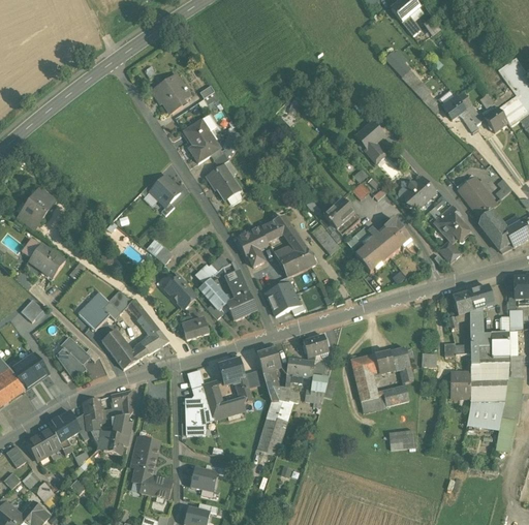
[(400,0),(391,7),(402,22),(409,16),(416,10),(419,7),(419,6),(414,0),(400,0)]
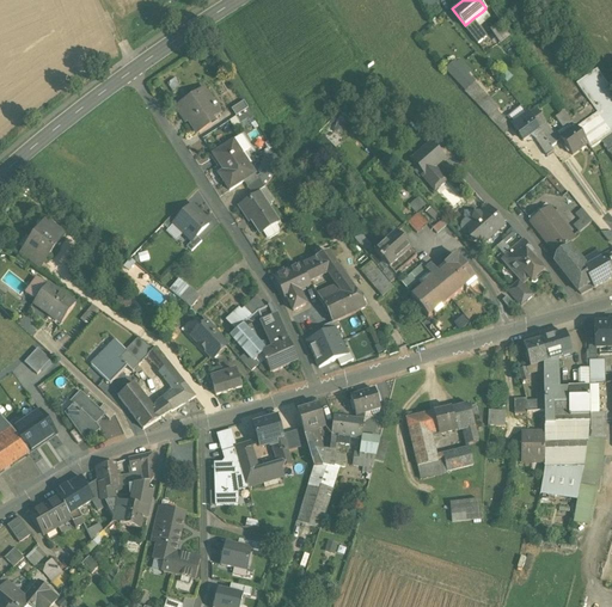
[(485,35),(473,18),(465,25),(478,41),(485,35)]
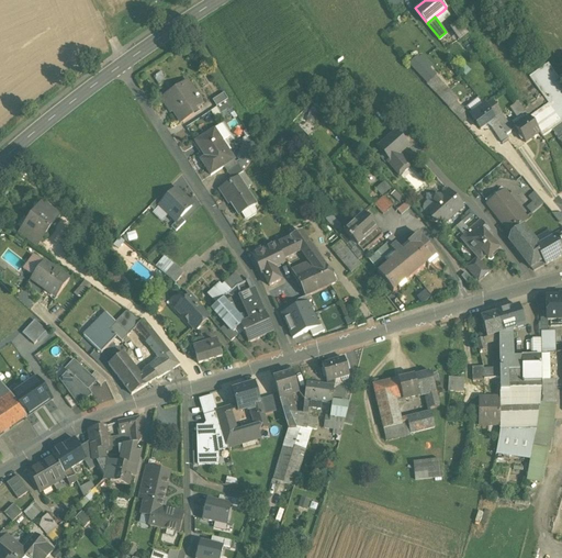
[(460,21),(453,26),(460,35),(468,30),(460,21)]
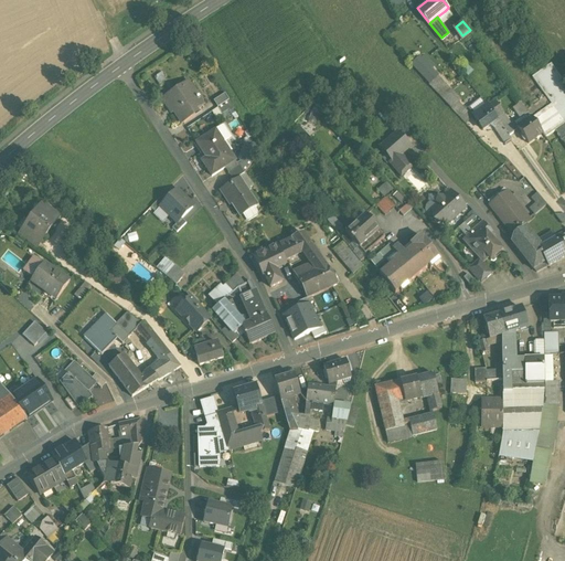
[(419,54),(411,62),(429,82),(438,73),(433,66),(435,63),(425,53),(422,55),(419,54)]
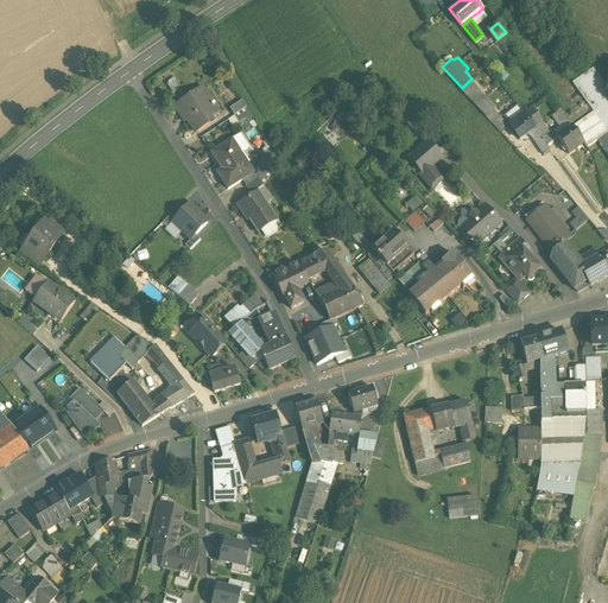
[(593,109),(572,124),(584,140),(587,144),(596,138),(607,128),(607,88),(593,65),(572,80),(593,109)]
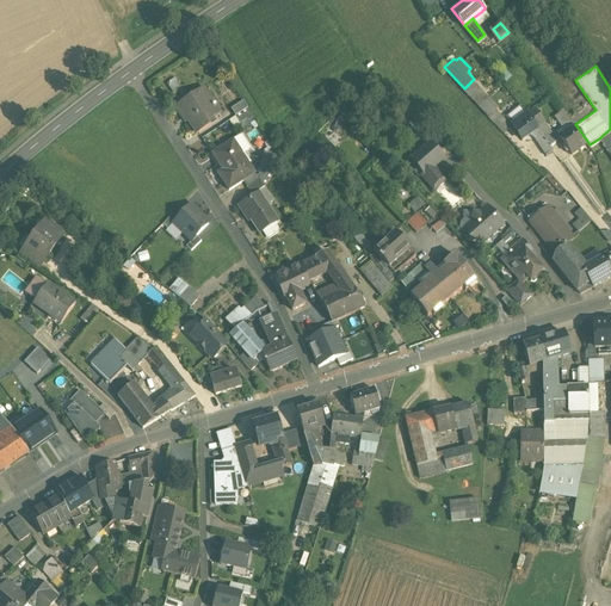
[(209,93),(202,99),(197,91),(176,105),(181,115),(184,112),(196,130),(210,122),(209,119),(221,111),(209,93)]
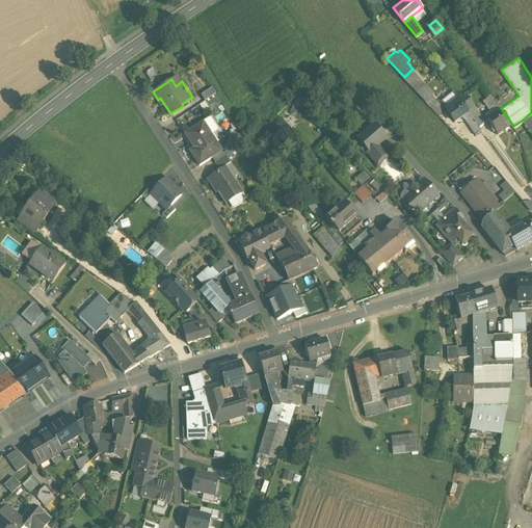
[(212,85),(201,93),(205,99),(206,99),(215,91),(212,85)]
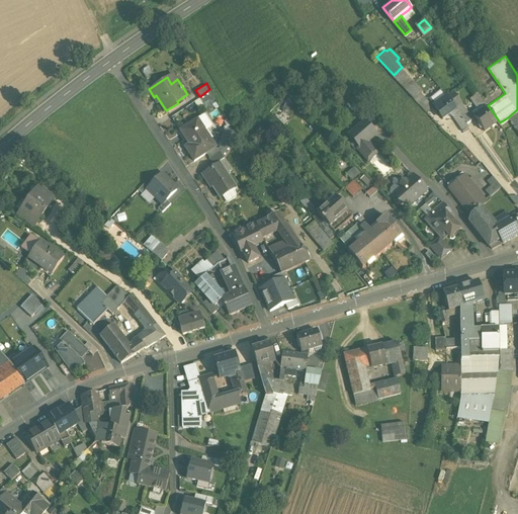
[(435,98),(447,93),(444,87),(432,92),(435,98)]
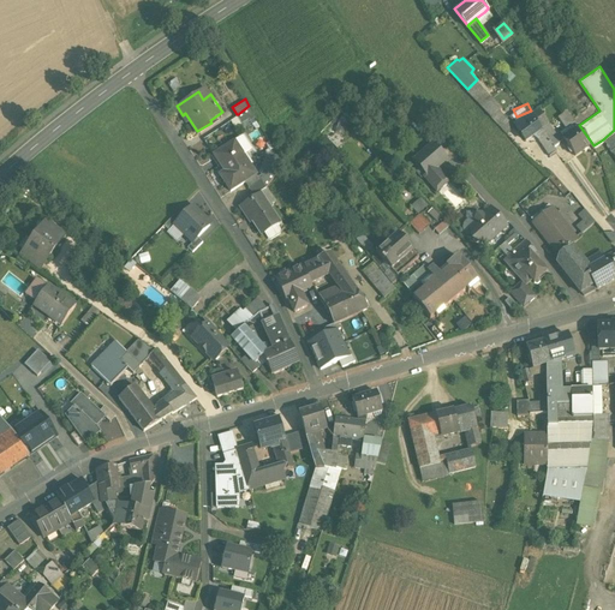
[(249,106),(238,114),(237,114),(239,119),(248,114),(249,117),(254,114),(249,106)]
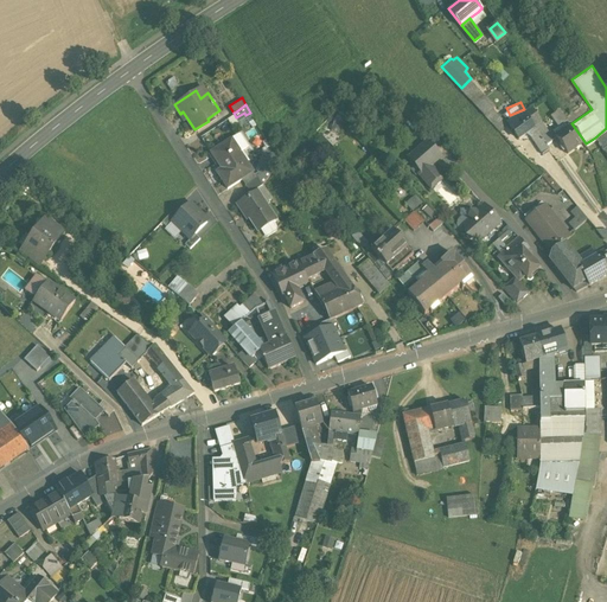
[(542,119),(531,104),(524,110),(534,125),(541,120),(542,119)]
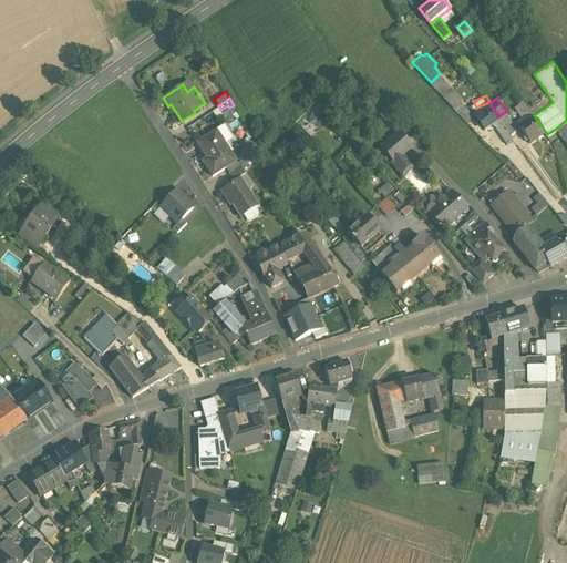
[(534,115),(523,100),(514,105),(522,118),(527,113),(531,118),(534,115)]
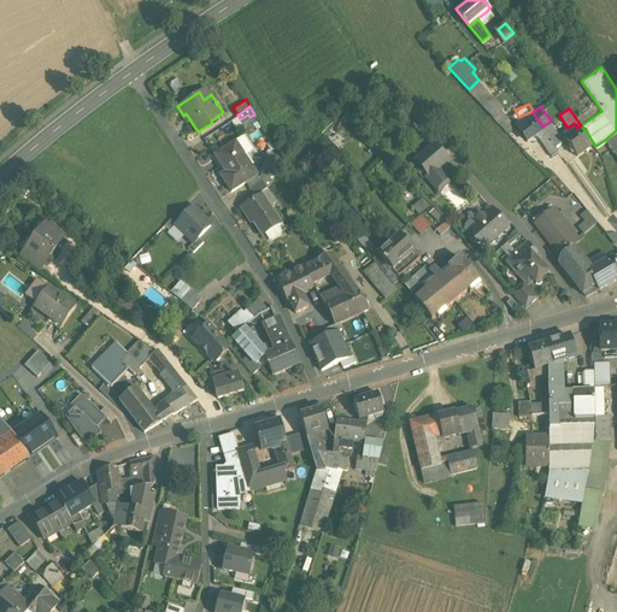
[(533,112),(517,123),(528,137),(538,130),(542,127),(533,112)]
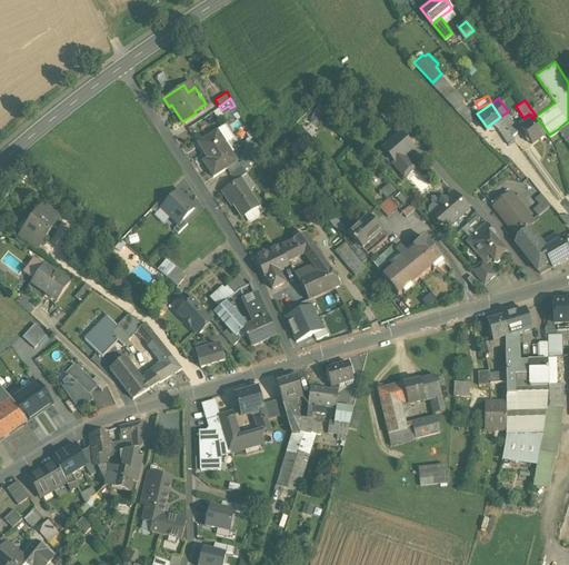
[(465,108),(463,106),(460,109),(469,120),(476,114),(468,105),(465,108)]
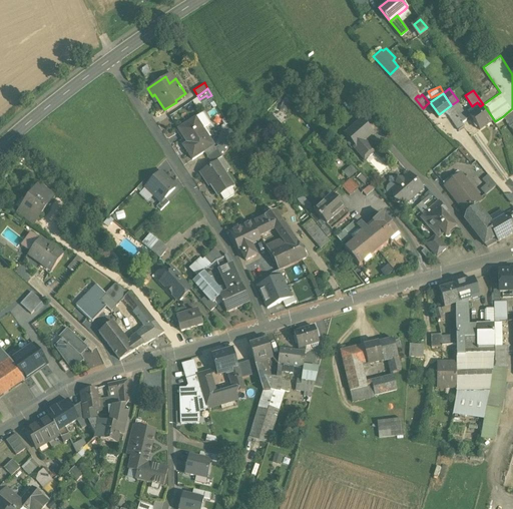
[(457,101),(451,105),(458,116),(462,120),(468,116),(457,101)]
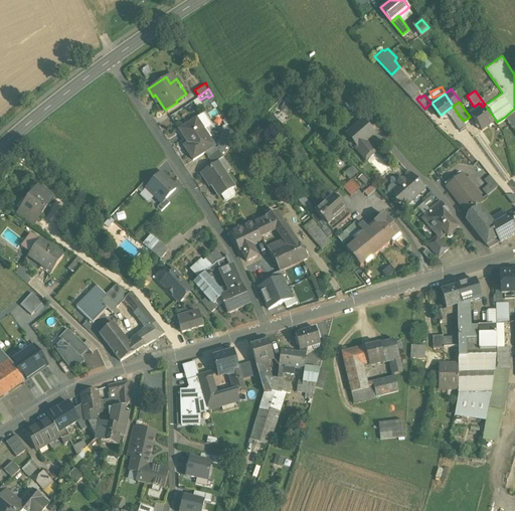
[(495,119),(485,105),(482,107),(471,114),(481,129),(495,119)]
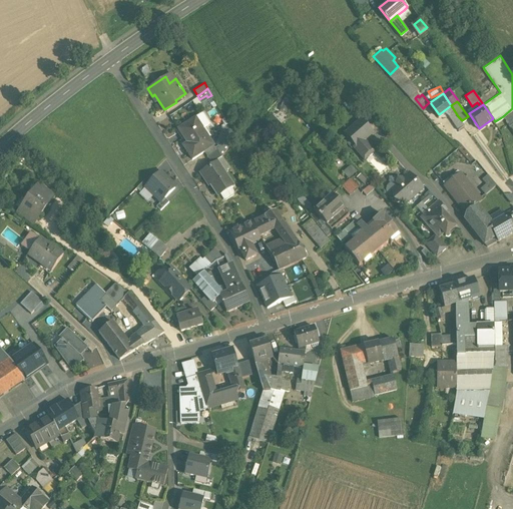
[(451,105),(447,108),(450,112),(448,113),(458,128),(464,124),(462,120),(458,116),(451,105)]
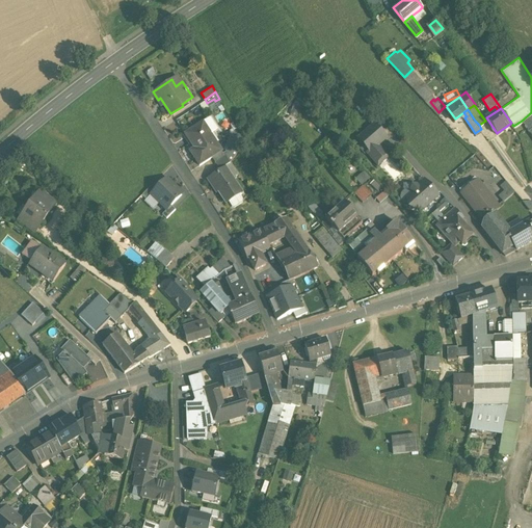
[(531,112),(522,121),(528,129),(531,126),(531,112)]
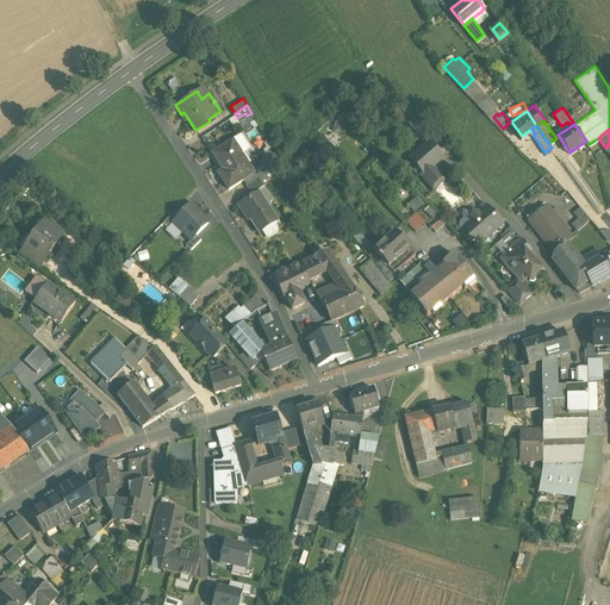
[(248,144),(242,135),(238,133),(232,137),(242,151),(248,148),(248,144)]
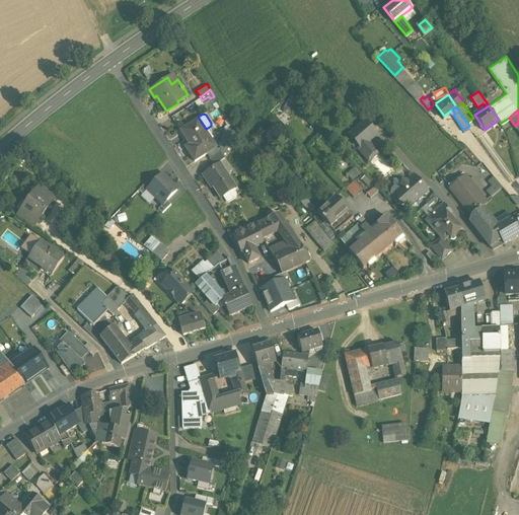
[(198,117),(180,128),(190,143),(186,145),(195,159),(206,152),(216,145),(206,129),(198,117)]
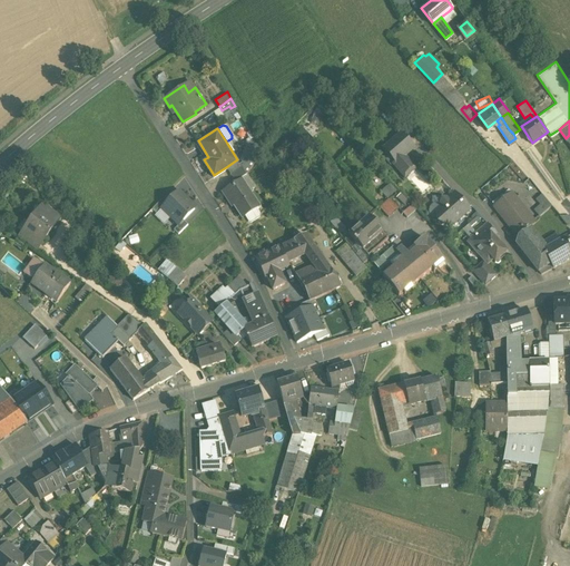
[(413,145),(401,130),(384,145),(390,153),(395,158),(393,162),(405,175),(406,173),(415,165),(411,159),(412,159),(405,153),(413,145)]
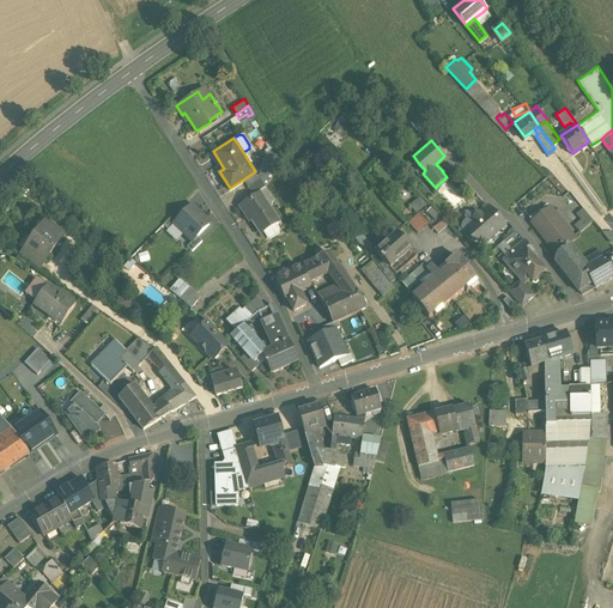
[(272,162),(262,175),(260,177),(265,184),(281,162),(277,153),(269,158),(272,162)]
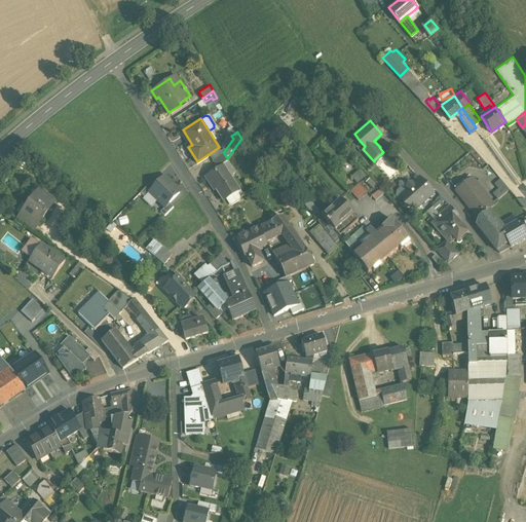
[(360,141),(355,144),(360,149),(363,149),(365,146),(360,141)]
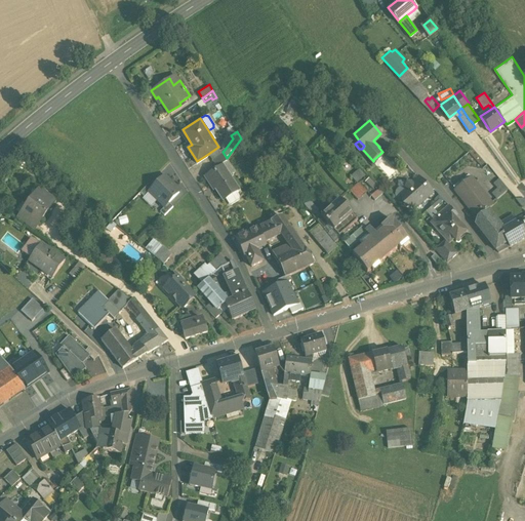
[(218,147),(208,154),(211,159),(221,152),(218,147)]
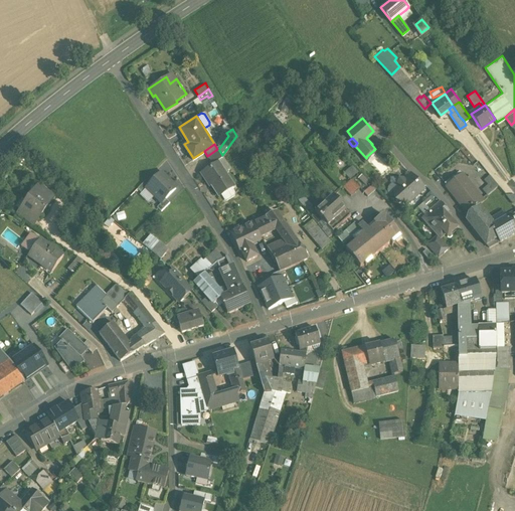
[(222,155),(218,149),(217,149),(207,156),(212,162),(223,155),(222,155)]
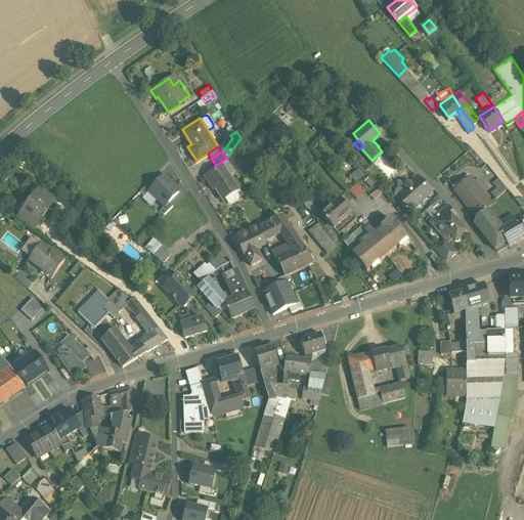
[(235,189),(238,187),(222,164),(206,175),(211,183),(213,182),(222,198),(235,189)]
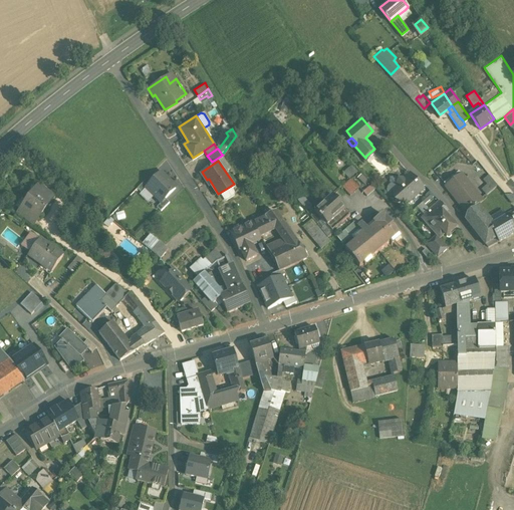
[(349,175),(356,169),(351,164),(344,170),(349,175)]
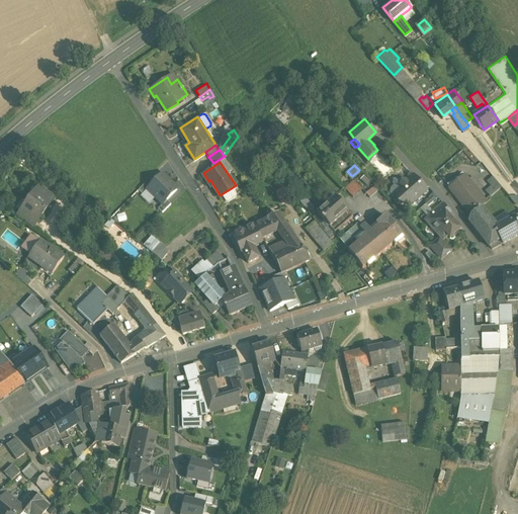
[(151,183),(147,187),(162,202),(166,197),(176,187),(168,179),(169,178),(162,171),(151,183)]
